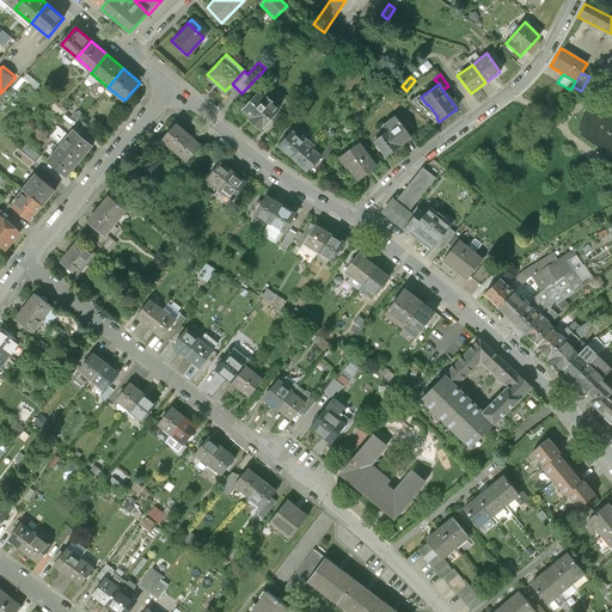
[(259,90),(242,108),(250,116),(249,118),(259,128),(279,108),(259,90)]
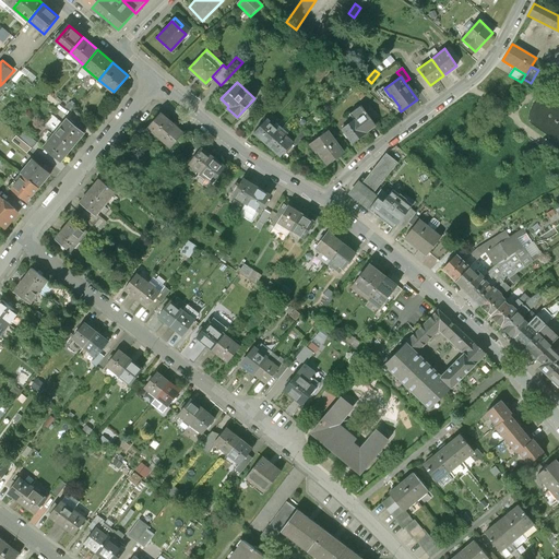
[(342,130),(352,143),(376,127),(360,107),(351,115),(354,120),(342,130)]
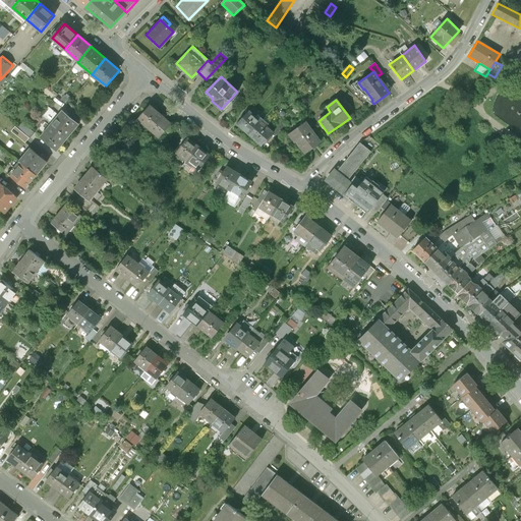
[(137,119),(149,128),(160,115),(150,106),(137,119)]
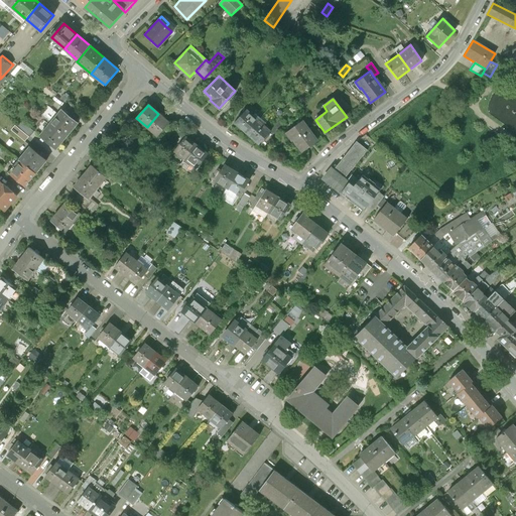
[(63,110),(52,123),(69,136),(80,123),(63,110)]
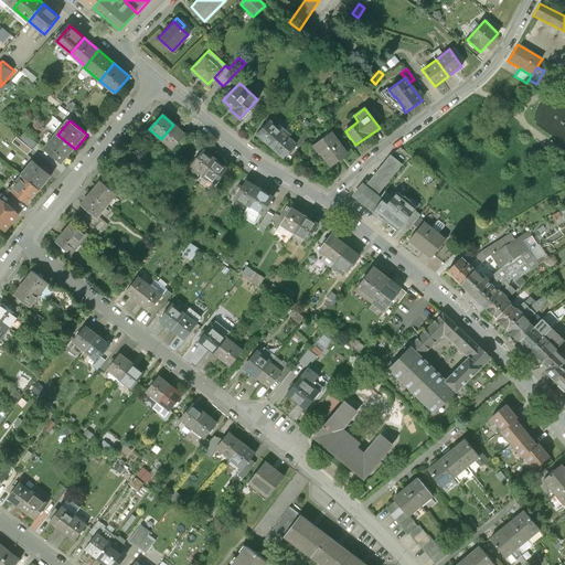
[(257,134),(270,146),(284,132),(270,120),(257,134)]
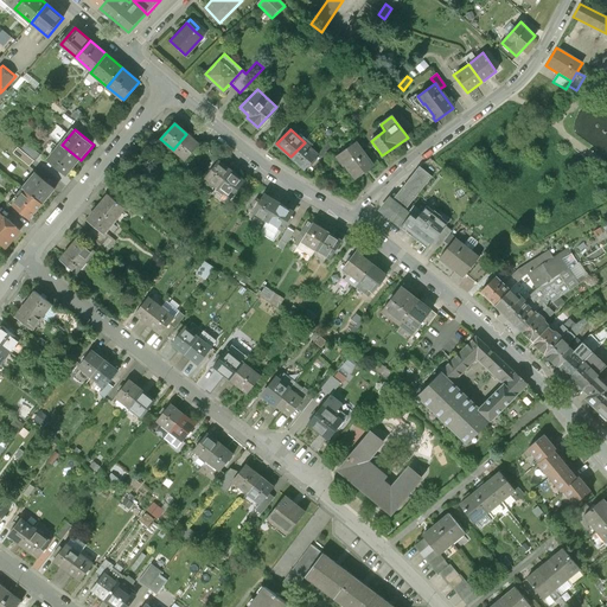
[(199,145),(186,134),(173,149),(185,160),(199,145)]
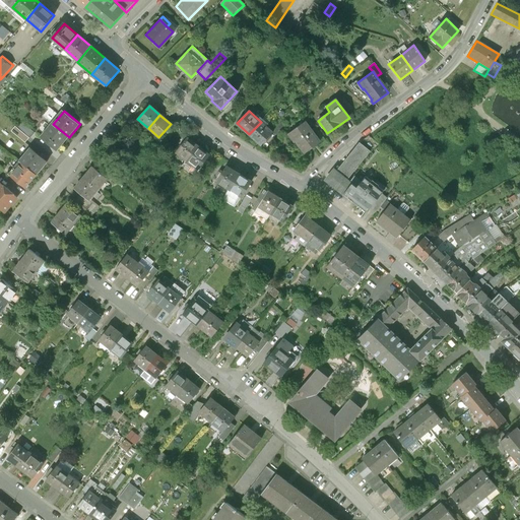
[(22,122),(18,128),(36,142),(41,136),(22,122)]
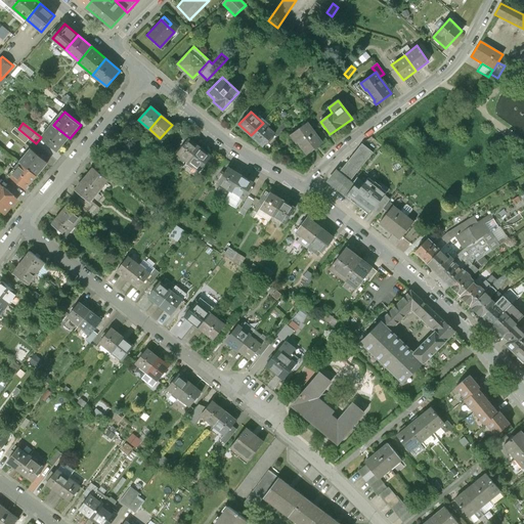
[(274,134),(263,123),(251,135),(263,147),(274,134)]
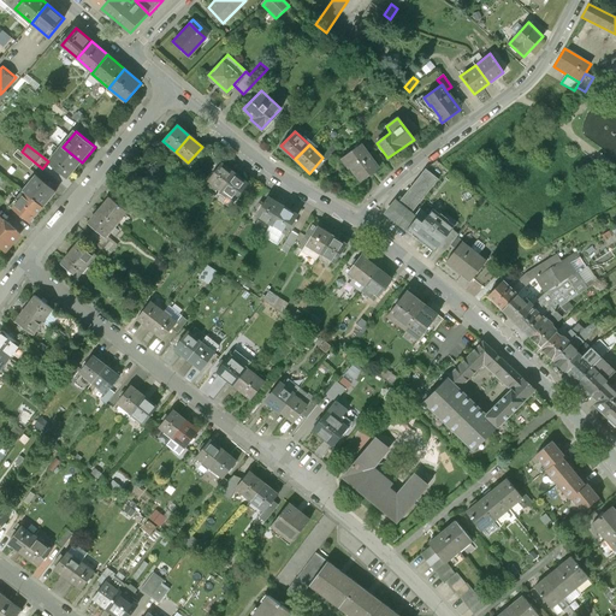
[(378,169),(361,144),(341,159),(348,169),(350,167),(360,182),(378,169)]
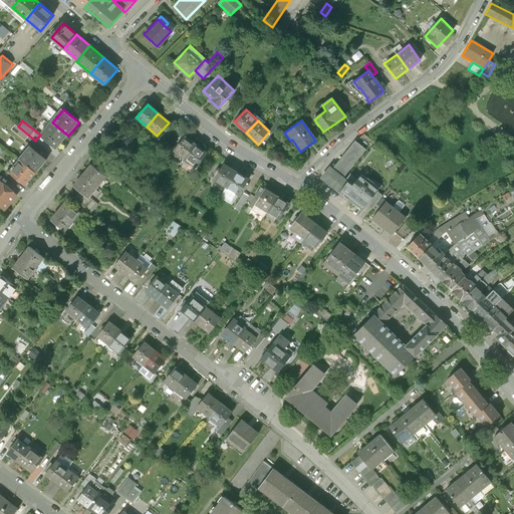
[(57,149),(68,136),(52,122),(42,135),(57,149)]
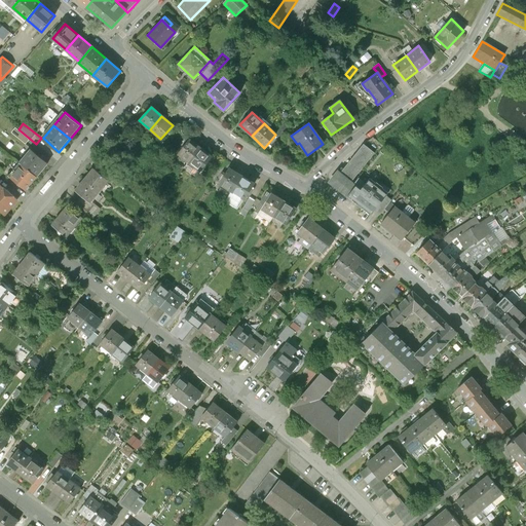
[(177,154),(188,163),(199,148),(188,140),(177,154)]
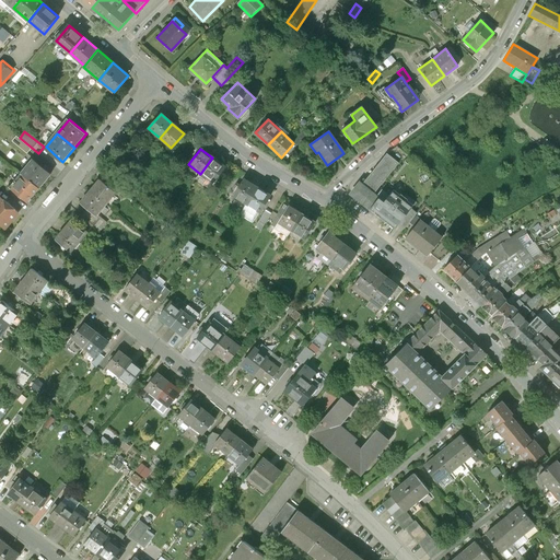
[(386,153),(362,184),(374,194),(398,163),(386,153)]
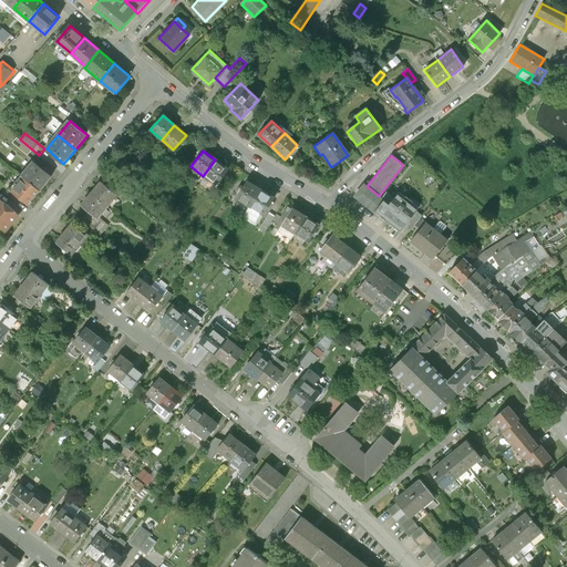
[(227,168),(215,160),(203,176),(215,185),(227,168)]
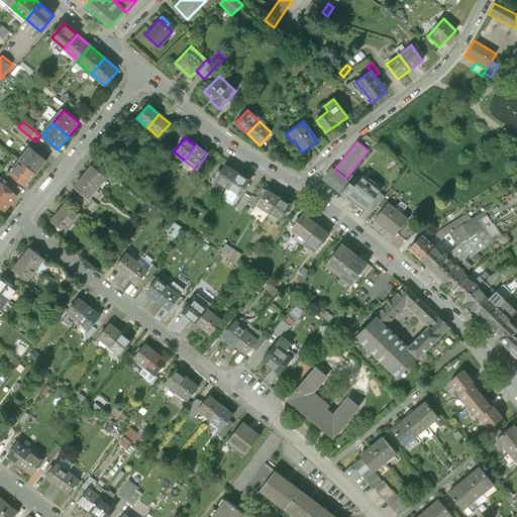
[(19,160),(22,163),(36,174),(46,162),(30,147),(19,160)]
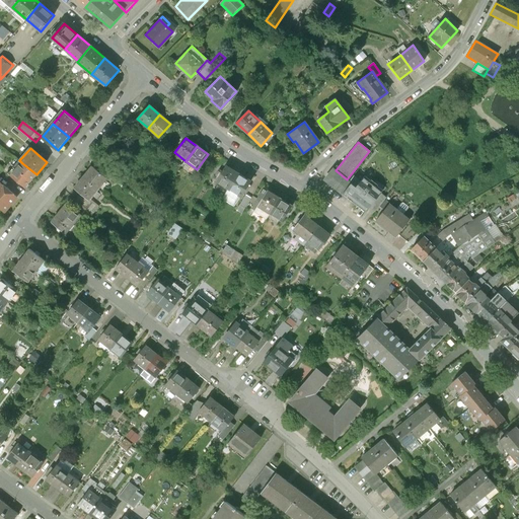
[(25,188),(36,174),(22,163),(11,176),(25,188)]
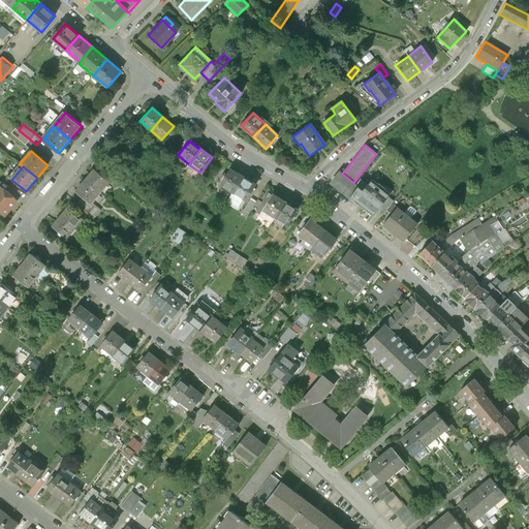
[(99,175),(109,182),(112,185),(118,179),(104,167),(99,175)]
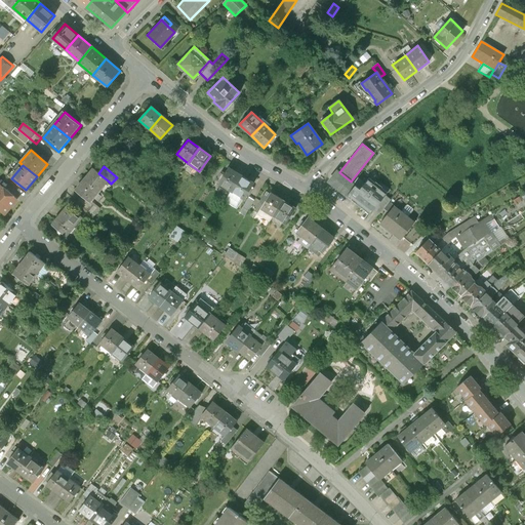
[(217,184),(230,191),(240,174),(228,167),(217,184)]
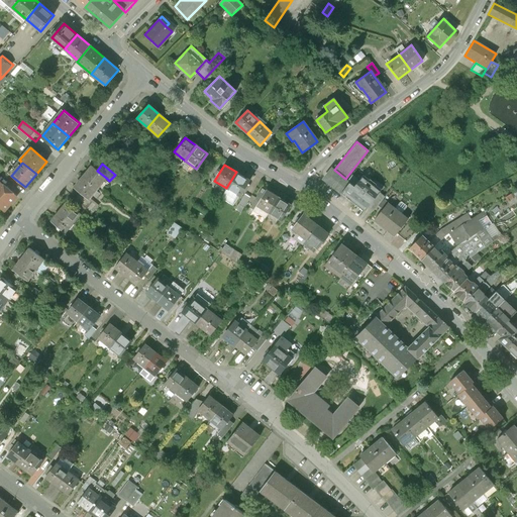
[(91,166),(83,177),(97,189),(106,178),(97,171),(91,166)]
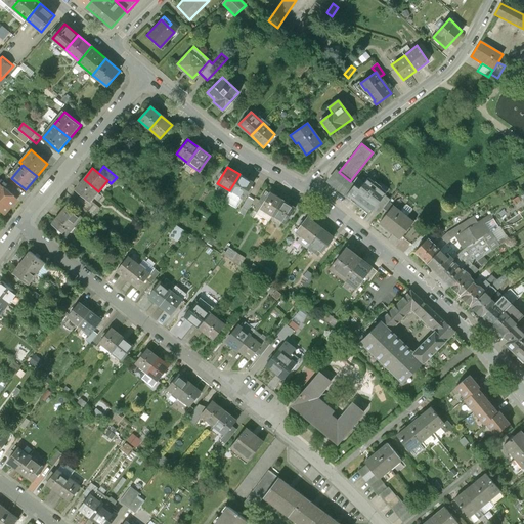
[(124,179),(127,176),(119,169),(116,172),(124,179)]
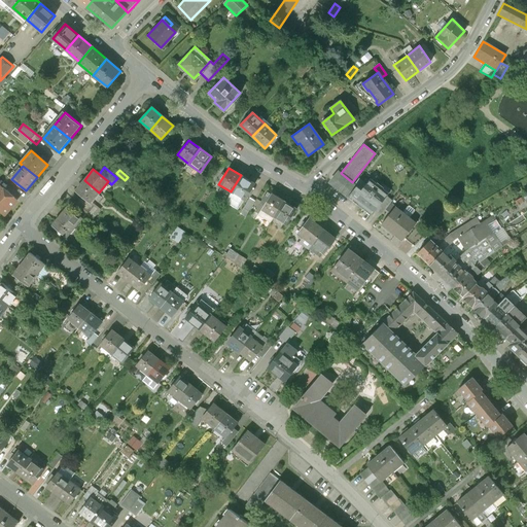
[(361,189),(352,182),(341,173),(338,171),(328,182),(352,202),(361,189)]
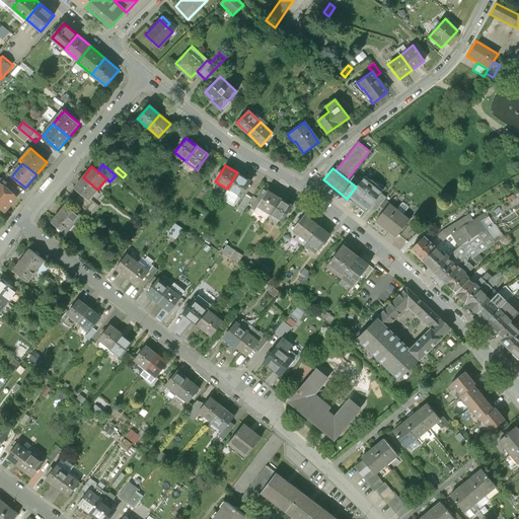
[(250,180),(237,172),(227,189),(240,197),(250,180)]
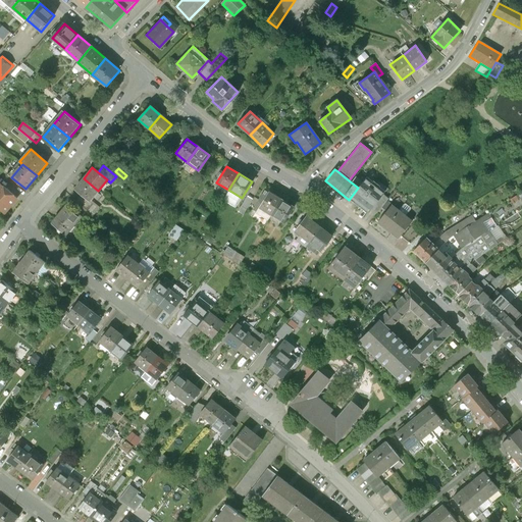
[(367,176),(358,188),(349,200),(367,214),(371,208),(377,213),(388,198),(383,194),(385,192),(367,176)]
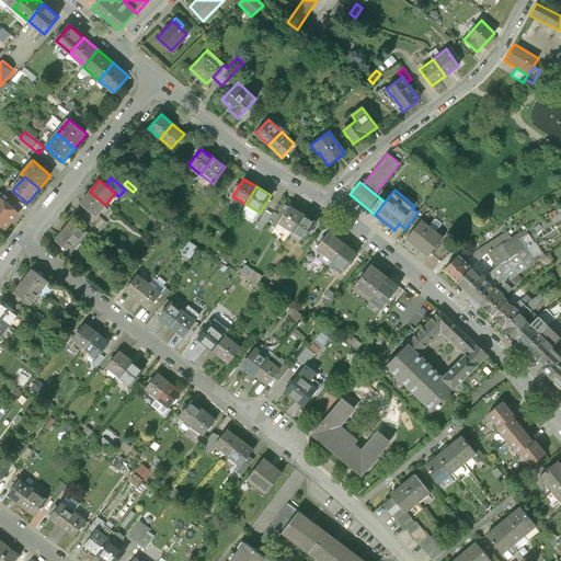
[(96,216),(105,205),(90,192),(80,203),(88,208),(96,216)]
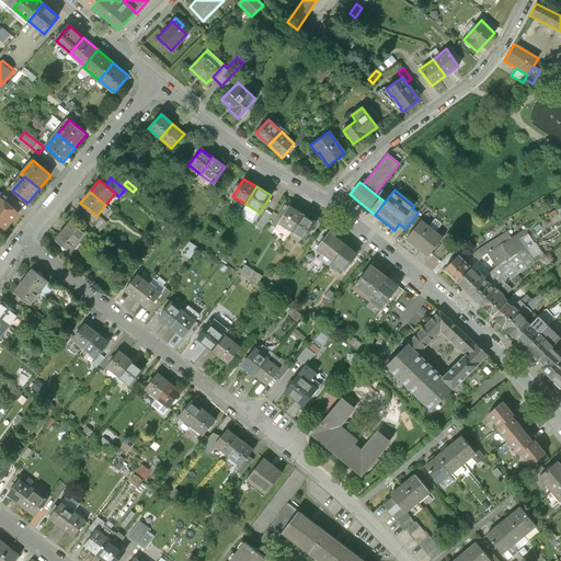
[(0,225),(4,229),(19,213),(0,196),(0,225)]
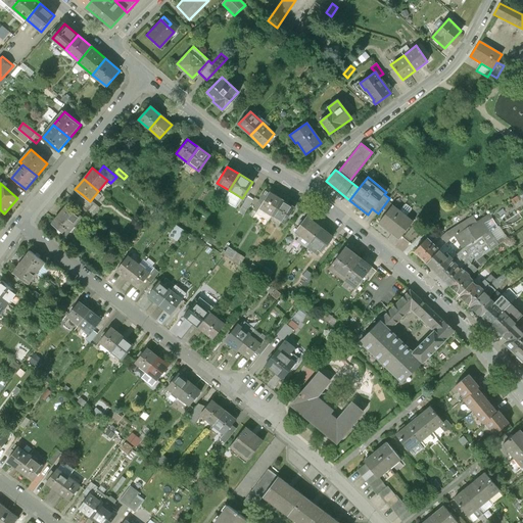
[(259,207),(272,216),(281,199),(269,192),(266,196),(262,204),(259,207)]
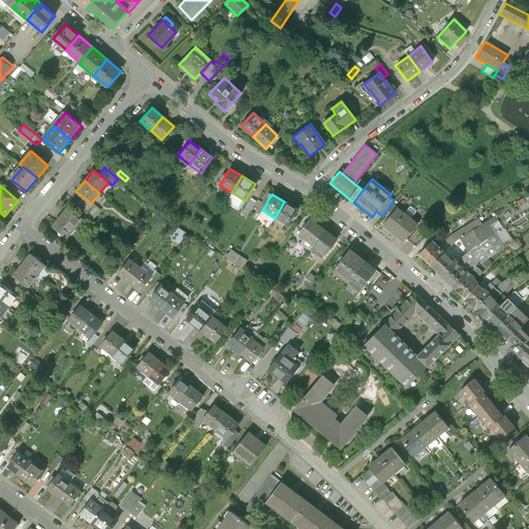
[(528,194),(518,203),(520,206),(527,201),(528,204),(528,194)]
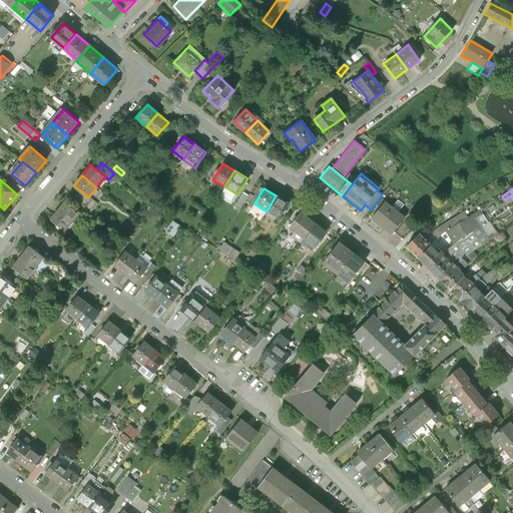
[(75,197),(80,202),(89,209),(92,211),(97,205),(88,197),(80,190),(75,197)]
